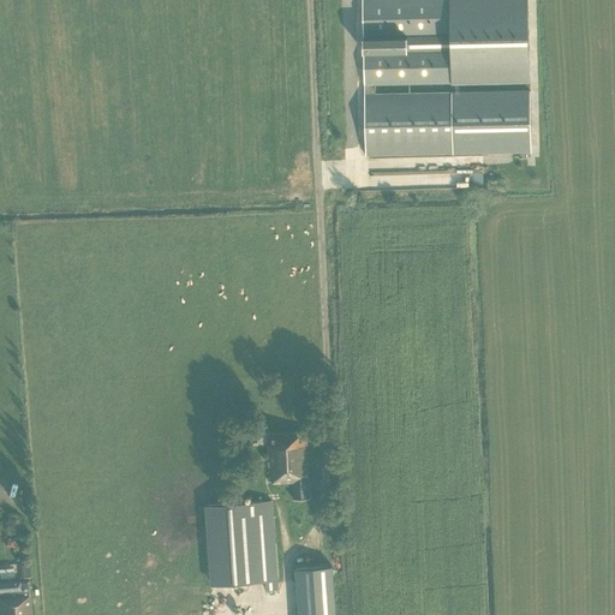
[(362,0),(366,155),(531,151),(530,90),(376,93),(375,84),(527,82),(524,0),(362,0)]
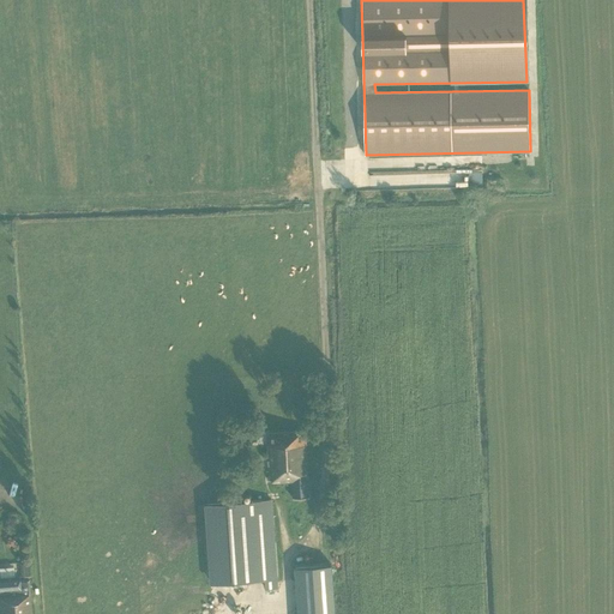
[(304,429),(270,432),(270,445),(268,445),(270,480),(271,480),(271,481),(281,480),(281,483),(292,482),(293,498),(311,497),(306,429),(304,429)]
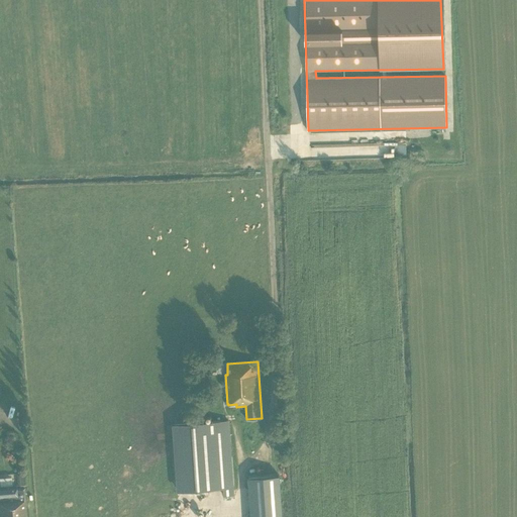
[(228,420),(175,424),(179,491),(223,488),(224,496),(234,495),(228,420)]
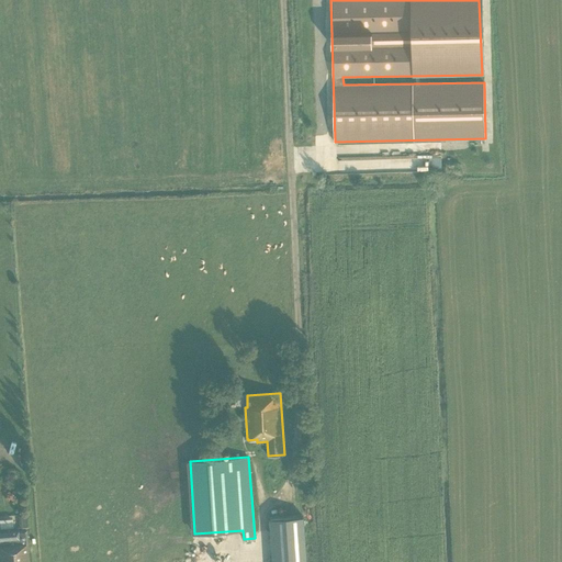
[(306,561),(306,557),(304,517),(269,519),(272,557),(272,561),(306,561)]
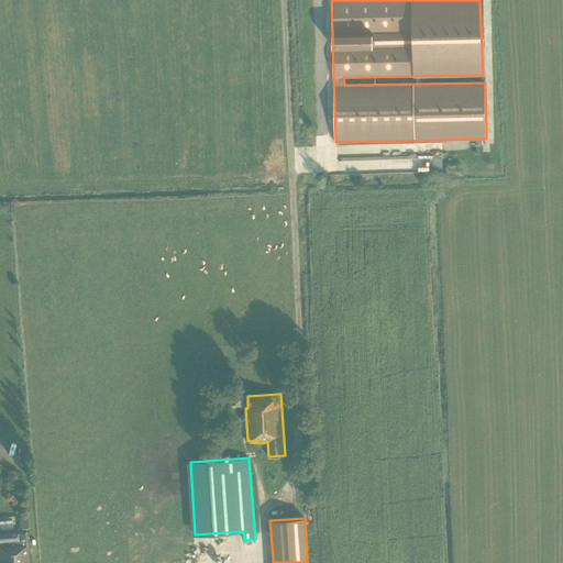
[(18,532),(18,528),(0,529),(0,562),(29,562),(26,531),(18,532)]
